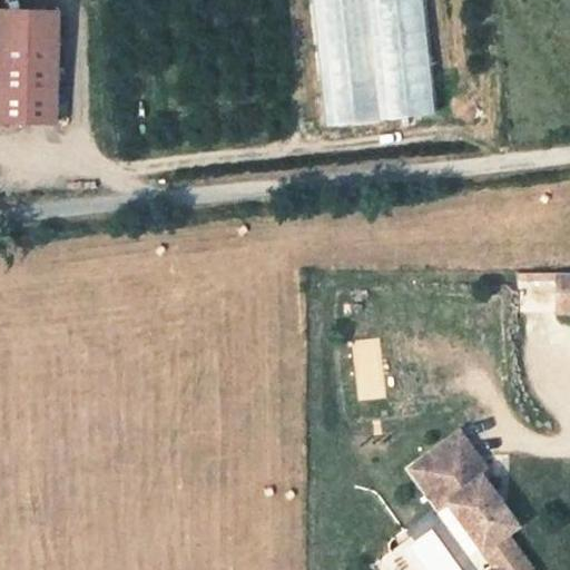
[(435,114),(425,0),(314,0),(324,123),(435,114)]
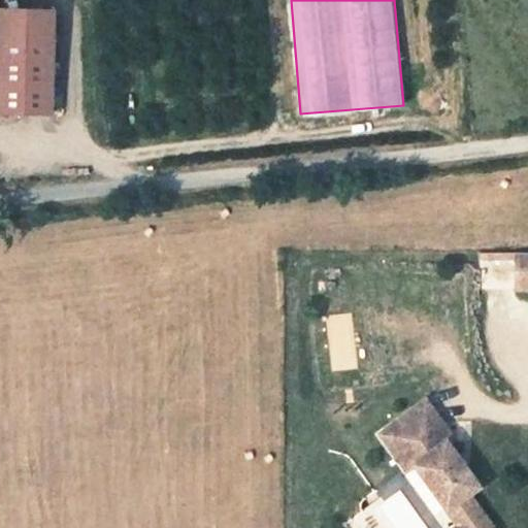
[(56,9),(0,6),(0,112),(55,116),(56,9)]
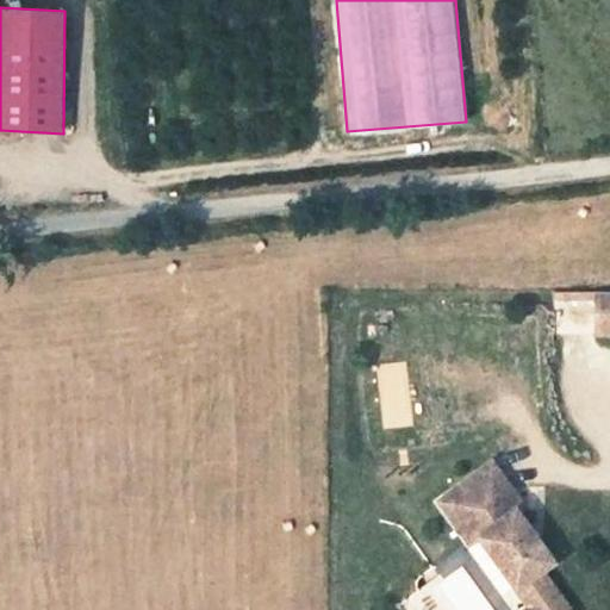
[(555,292),(556,331),(580,330),(597,329),(595,291),(555,292)]
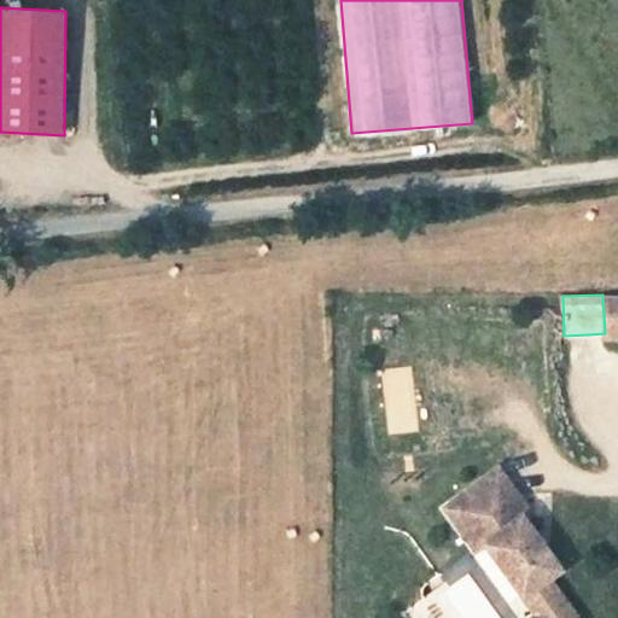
[(617,295),(605,296),(605,338),(617,338),(617,295)]
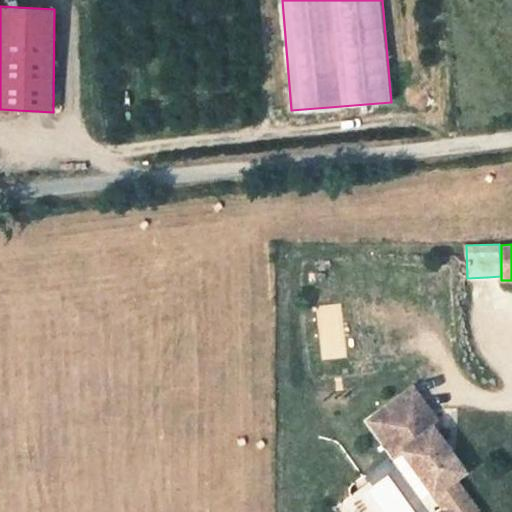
[(415,389),(385,411),(410,445),(403,450),(446,511),(444,511),(479,511),(456,479),(466,473),(434,429),(440,425),(415,389)]
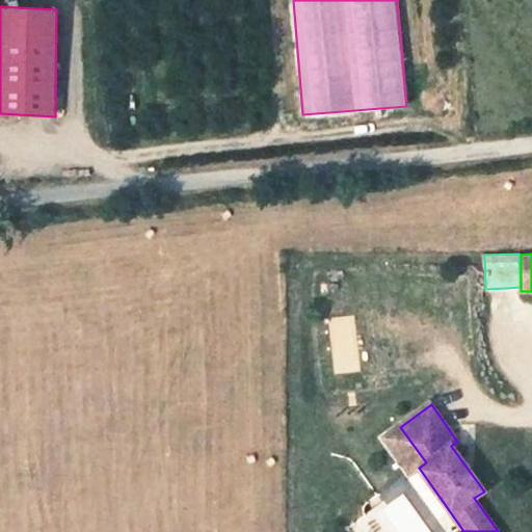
[(426,462),(400,427),(386,437),(410,474),(419,468),(426,462)]
